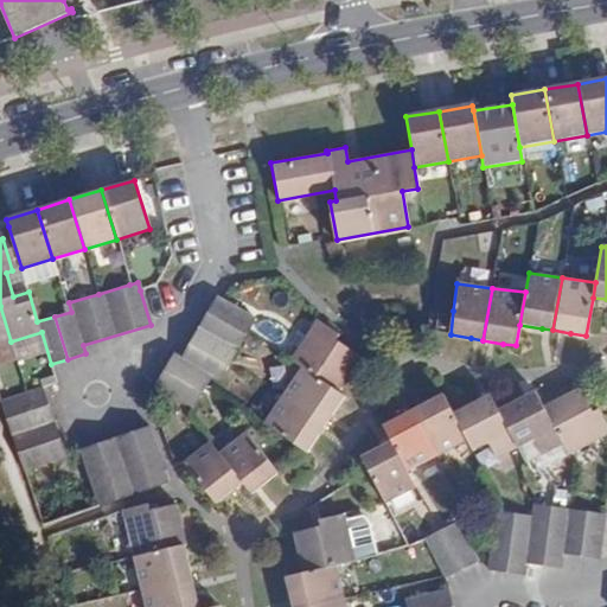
[(242,312),(216,296),(206,313),(246,336),(247,332),(254,319),(242,312)]
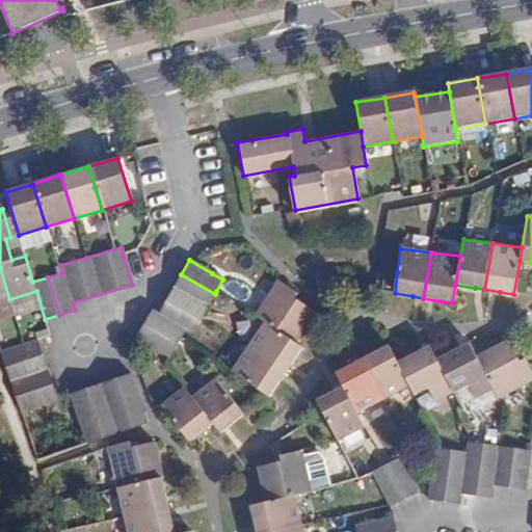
[(0,301),(9,299),(0,268),(0,301)]
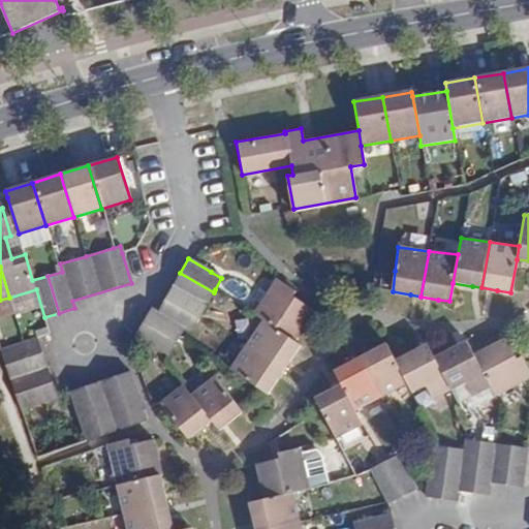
[(214,292),(180,273),(173,286),(206,306),(214,292)]
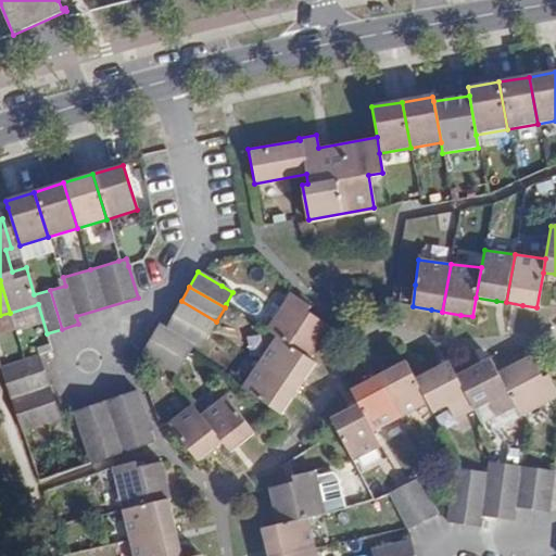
[(277,338),(306,357),(318,339),(327,327),(287,300),(266,331),(277,338)]
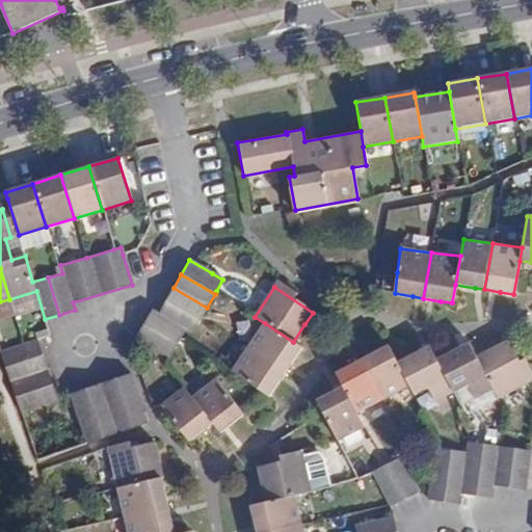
[(207,308),(174,288),(165,301),(200,320),(207,308)]
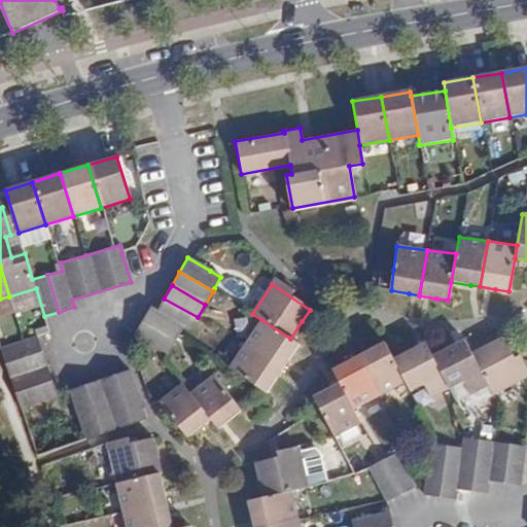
[(198,317),(164,299),(156,311),(183,327),(189,331),(198,317)]
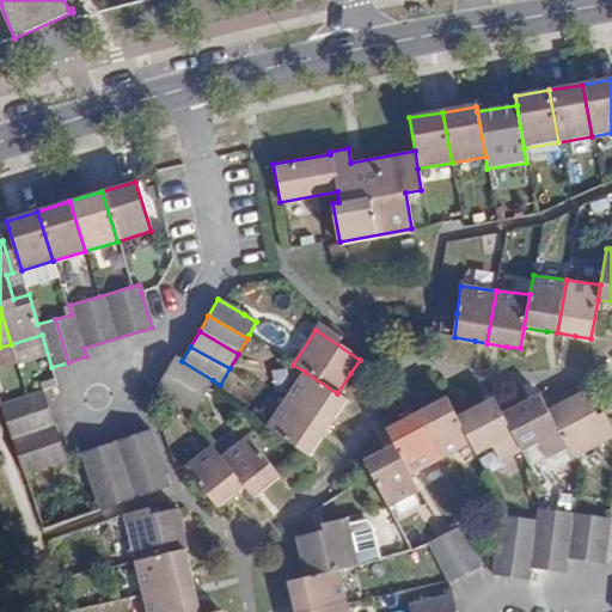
[(182,361),(175,356),(165,373),(204,396),(204,395),(208,389),(213,380),(182,361)]
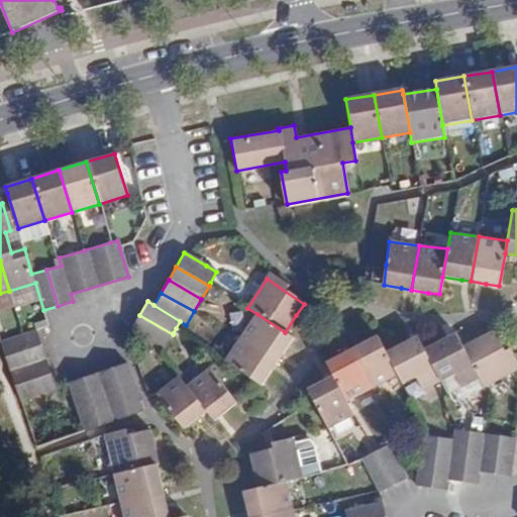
[(285,332),(257,314),(241,338),(278,363),(288,347),(294,338),(285,332)]
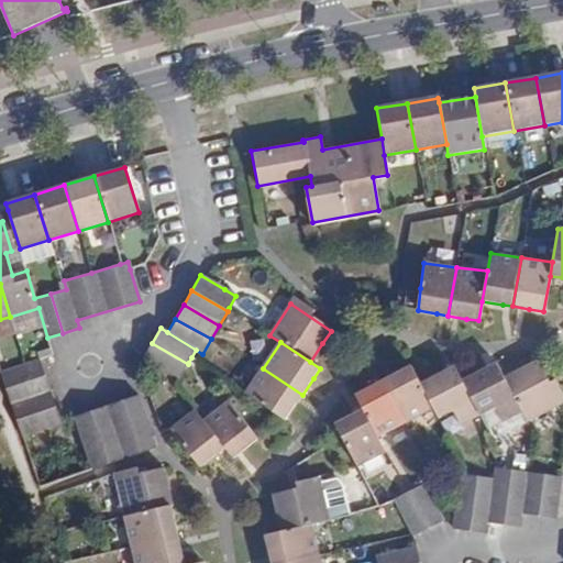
[(188,364),(152,343),(143,359),(151,363),(178,379),(188,364)]
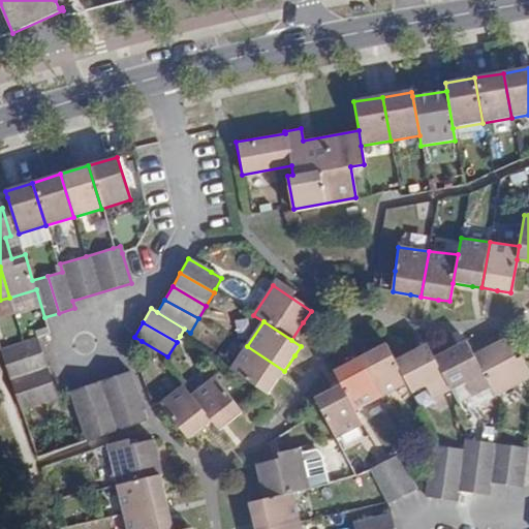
[(22,342),(0,349),(0,351),(5,366),(41,353),(36,337),(22,342)]
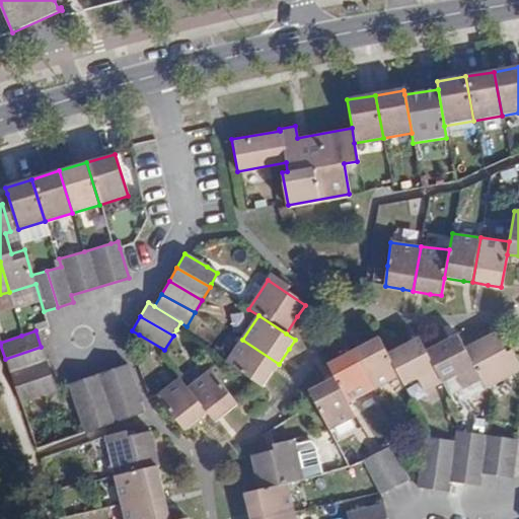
[(478,341),(463,348),(479,379),(485,389),(516,373),(496,331),(478,341)]
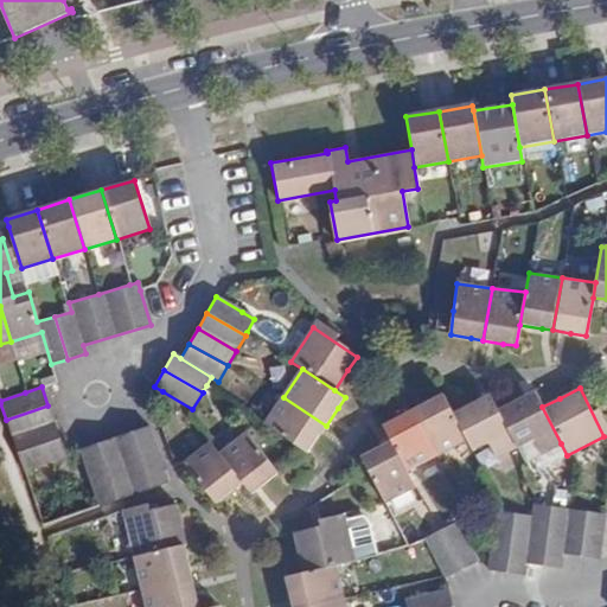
[(516,401),(497,410),(517,448),(534,440),(541,454),(561,443),(542,407),(534,391),(516,401)]
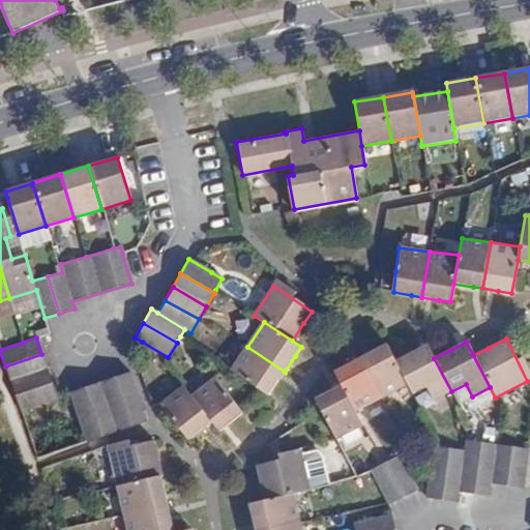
[(374,351),(360,358),(381,399),(408,385),(395,361),(387,345),(374,351)]
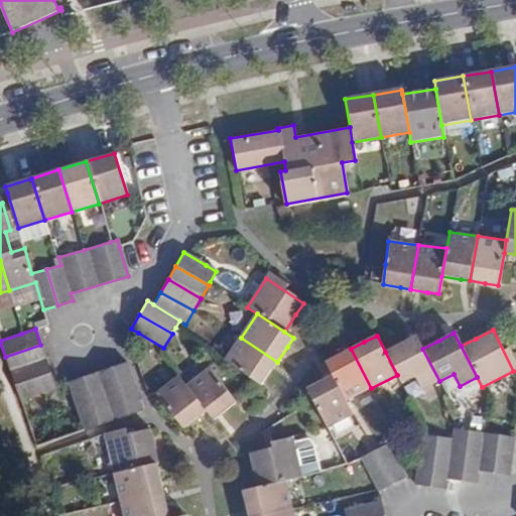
[(404,342),(385,352),(397,375),(402,385),(415,378),(421,391),(439,381),(422,349),(415,336),(404,342)]
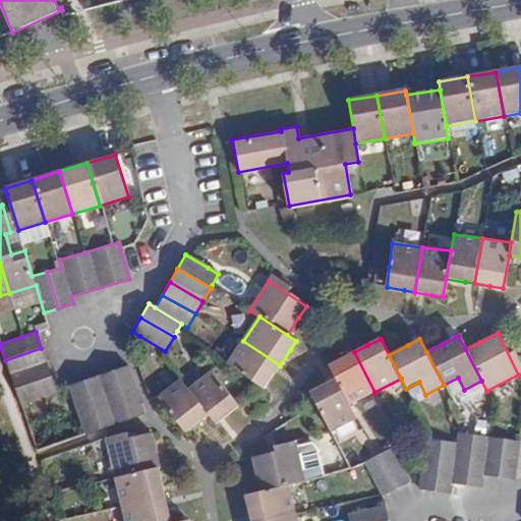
[(243,341),(227,365),(252,382),(264,389),(272,378),(280,365),(243,341)]
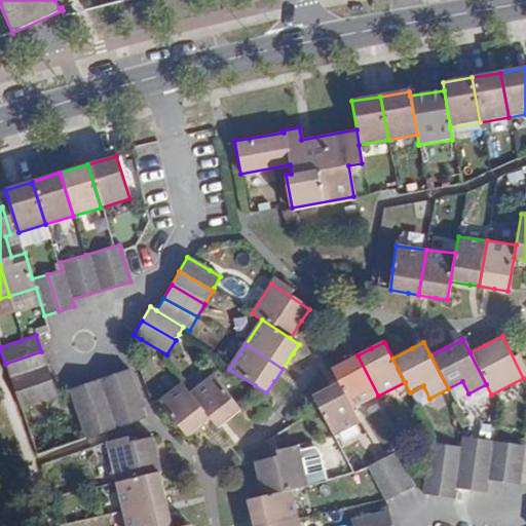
[(41,351),(5,364),(9,378),(46,366),(41,351)]
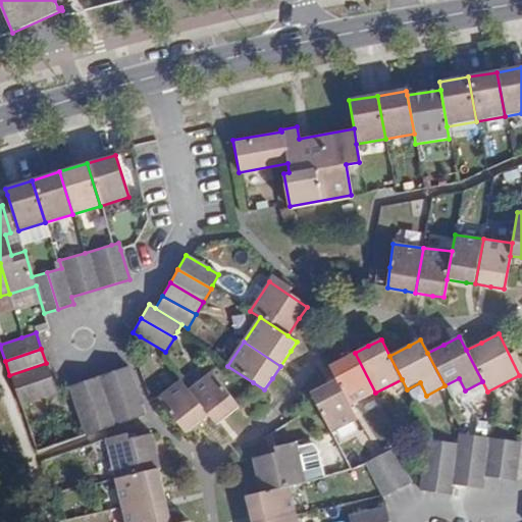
[(329,366),(336,379),(350,406),(375,393),(355,353),(345,358),(329,366)]
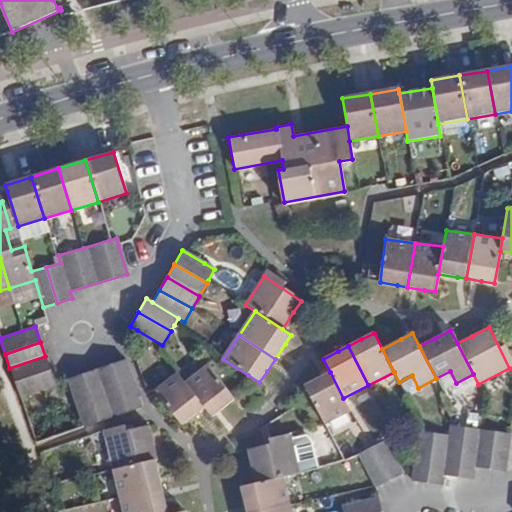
[(45,356),(9,368),(14,382),(50,370),(45,356)]
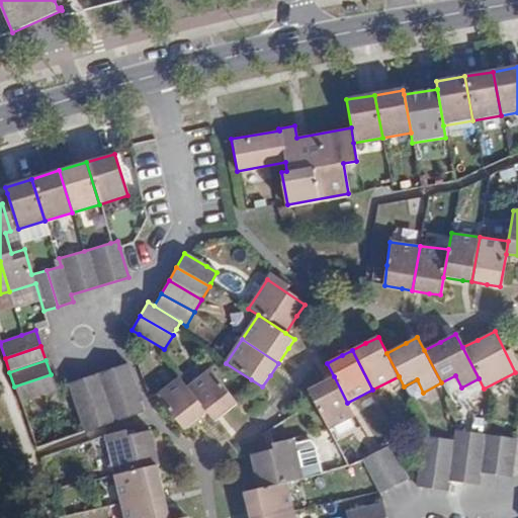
[(125,364),(111,369),(127,417),(142,412),(125,364)]
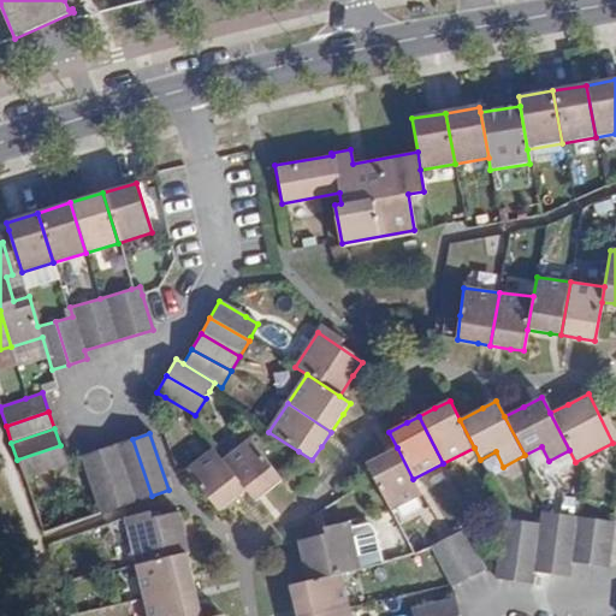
[(132,439),(116,445),(135,502),(152,496),(132,439)]
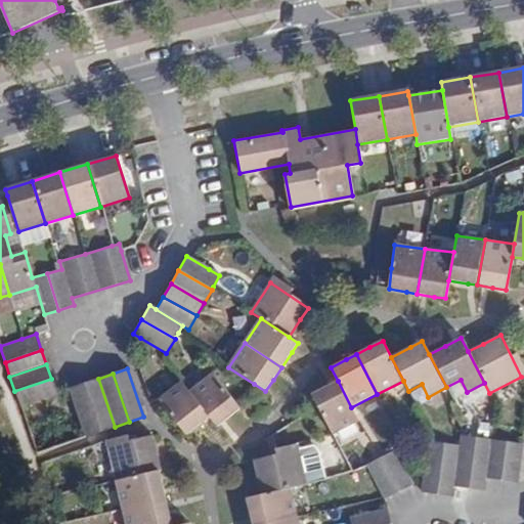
[(212,375),(188,391),(208,418),(218,426),(230,417),(241,408),(238,406),(212,375)]
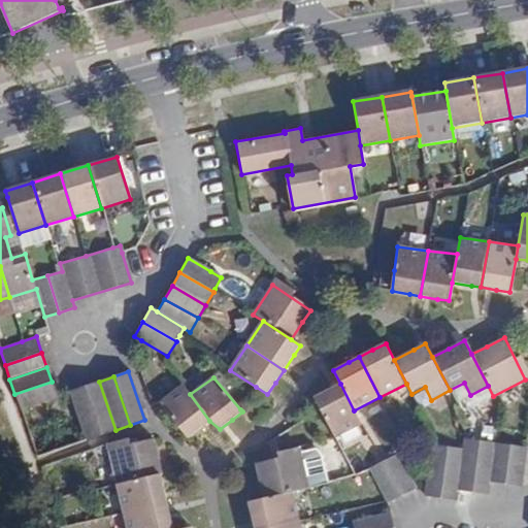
[(52,382),(14,394),(20,409),(57,397),(56,396),(52,382)]
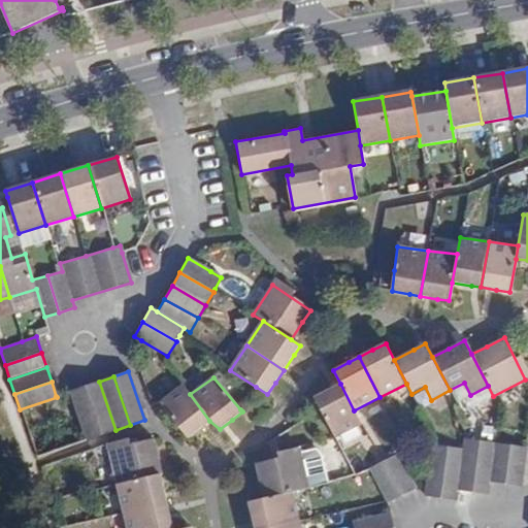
[(99,382),(84,387),(100,435),(116,430),(99,382)]
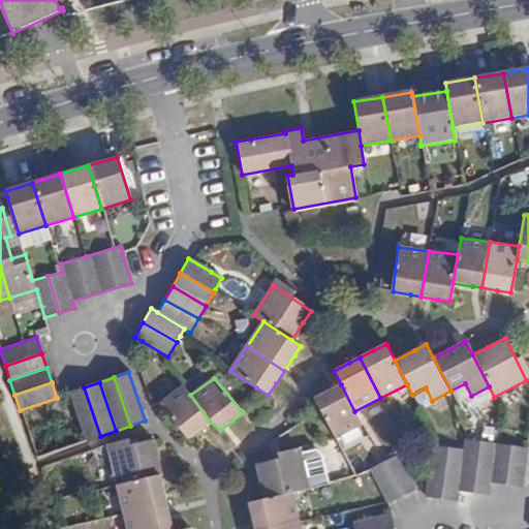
[(319,407),(335,439),(336,439),(362,426),(354,411),(341,384),(324,393),(314,399),(319,407)]
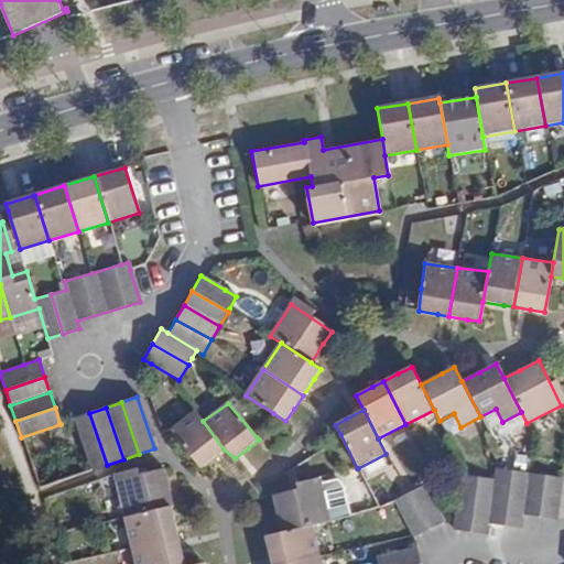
[(195,412),(171,432),(191,457),(199,468),(210,461),(224,449),(203,421),(195,412)]
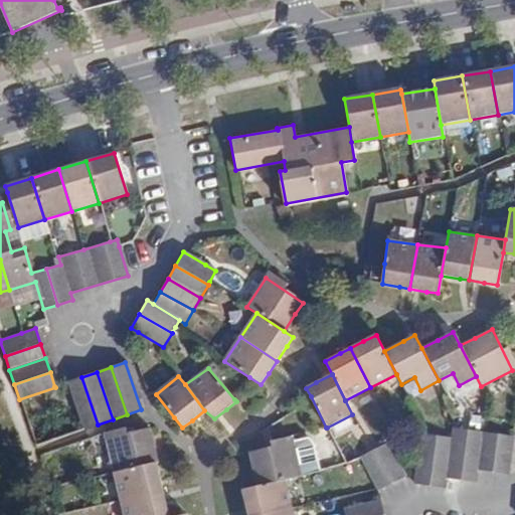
[(81,377),(67,382),(83,430),(98,424),(81,377)]
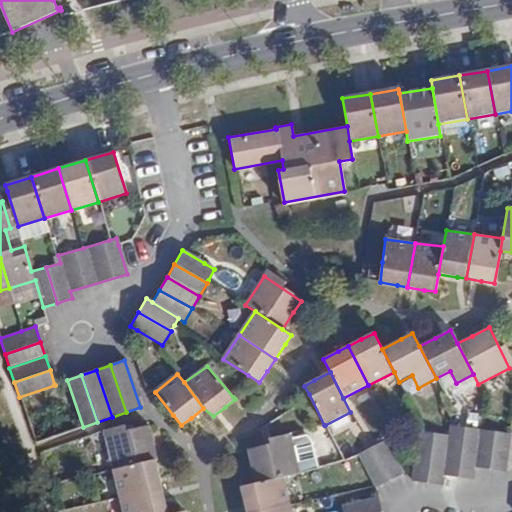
[(147,426),(105,436),(113,470),(155,460),(151,443),(147,426)]
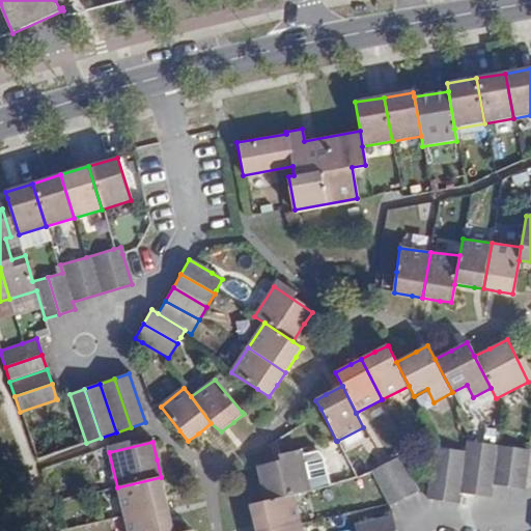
[(459,493),(475,495),(482,444),(466,442),(465,452),(466,452),(459,493)]
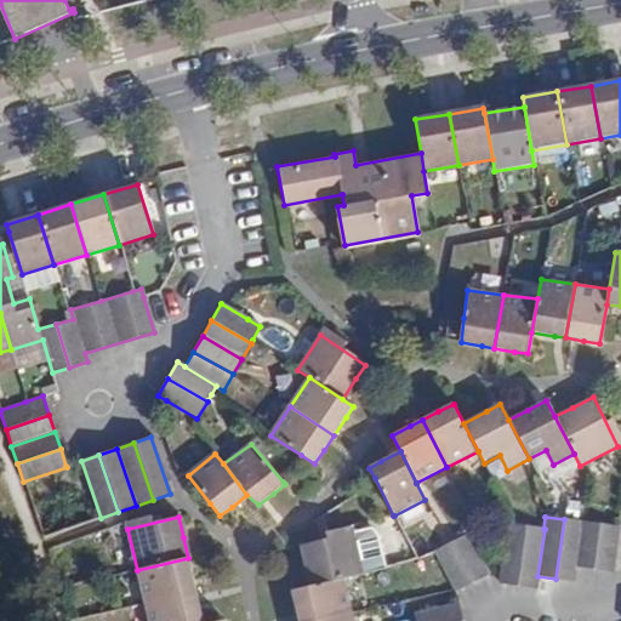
[(582,522),(564,519),(556,579),(574,582),(576,567),(575,567),(582,522)]
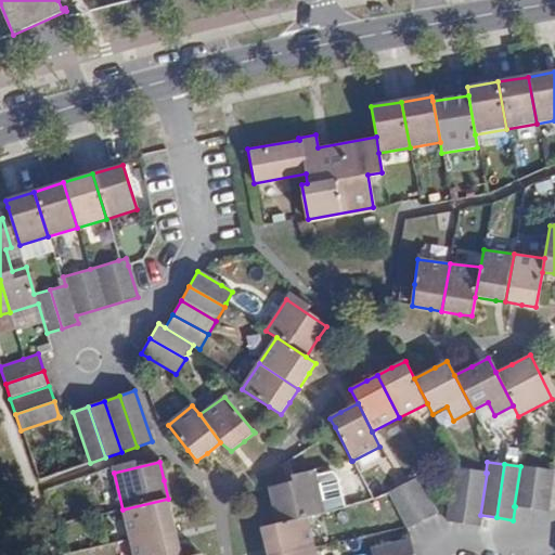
[(515,506),(530,508),(536,468),(521,466),(520,466),(514,506),(515,506)]
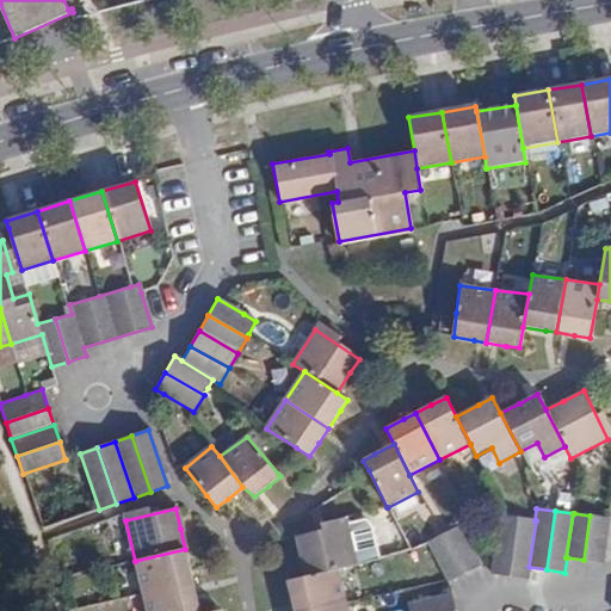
[(518,518),(499,514),(492,567),(491,573),(510,575),(518,518)]
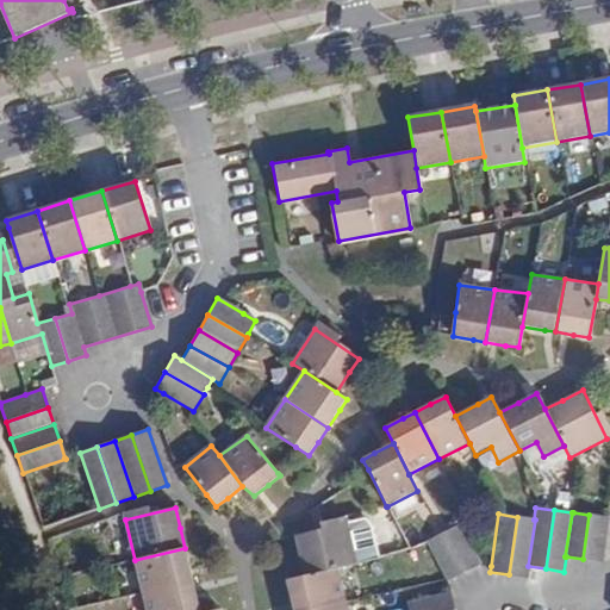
[(607,517),(589,515),(583,559),(601,562),(607,517)]
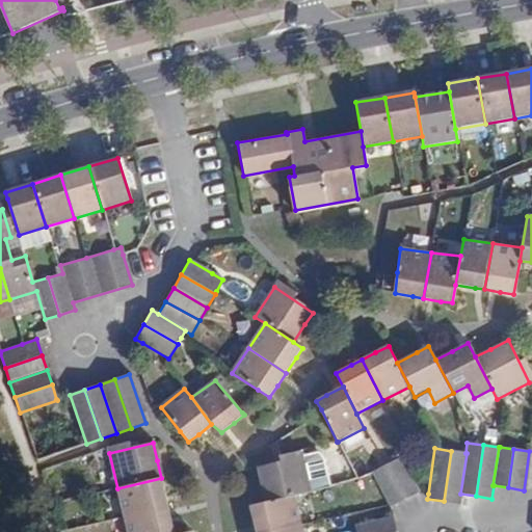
[(280,462),(258,469),(261,482),(266,503),(297,496),(311,491),(312,491),(301,451),(278,457),(280,462)]
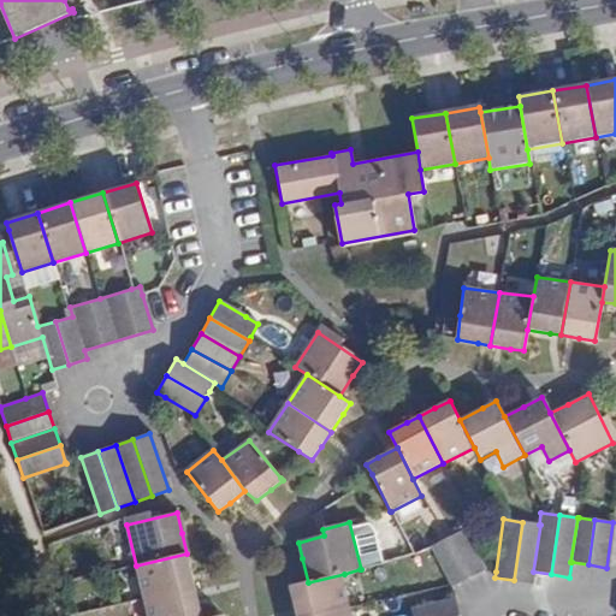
[(539,525),(522,522),(514,580),(532,584),(533,572),(540,525),(539,525)]
